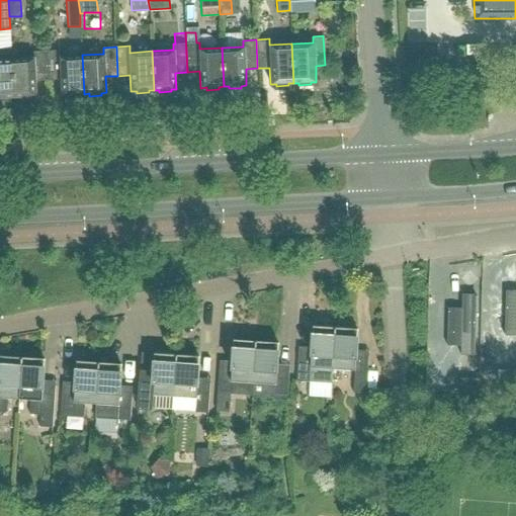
[(60,50),(47,51),(48,79),(60,79),(61,95),(66,95),(67,97),(79,96),(78,94),(84,94),(82,55),(60,56),(60,50)]
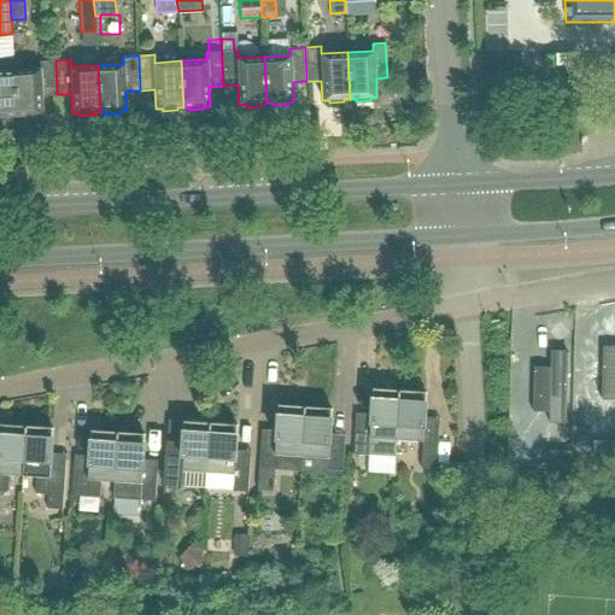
[(40,69),(13,70),(17,116),(23,116),(23,118),(37,118),(37,115),(44,115),(42,95),(57,94),(56,60),(40,60),(40,69)]
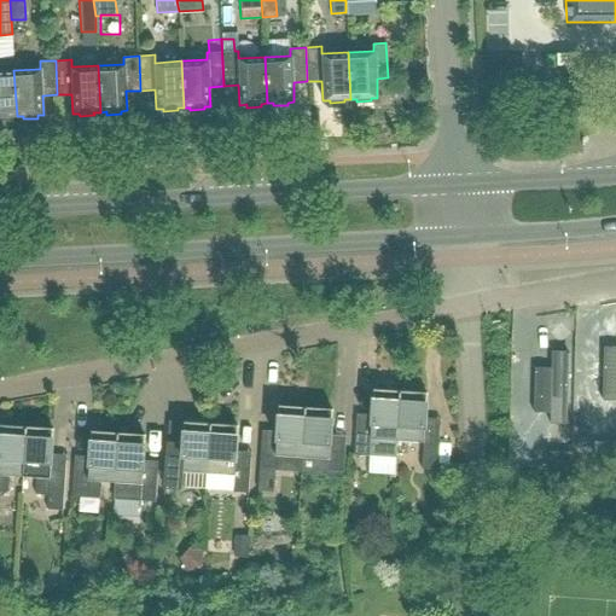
[(10,117),(17,116),(13,70),(0,70),(0,120),(10,120),(10,117)]
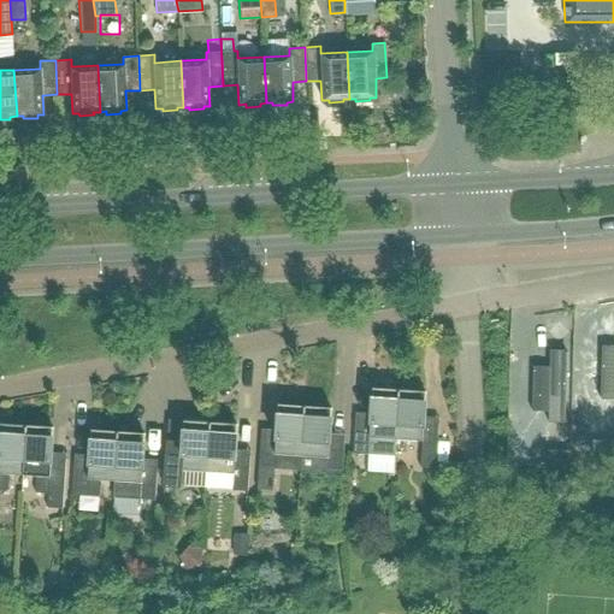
[(600,394),(613,394),(613,343),(602,343),(600,394)]
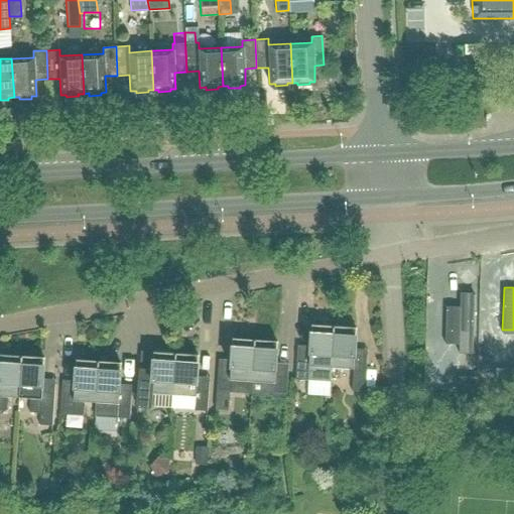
[(458,350),(473,350),(474,289),(460,289),(460,303),(445,303),(444,342),(459,342),(458,350)]
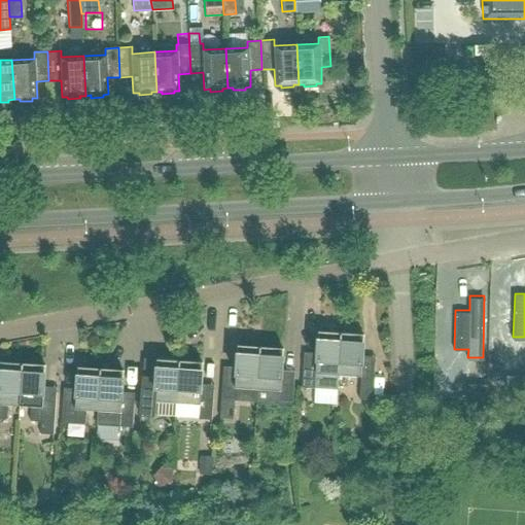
[(337,375),(340,333),(317,330),(315,357),(302,357),(301,387),(336,389),(337,375)]
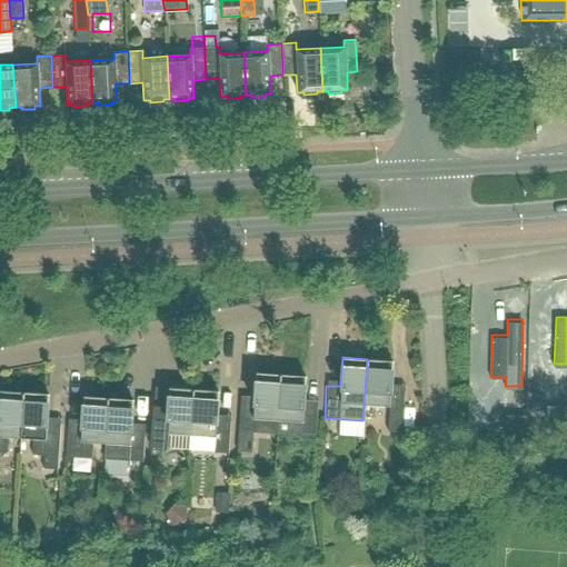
[(367,359),(364,405),(388,407),(386,430),(400,431),(404,390),(389,390),(391,360),(367,359)]
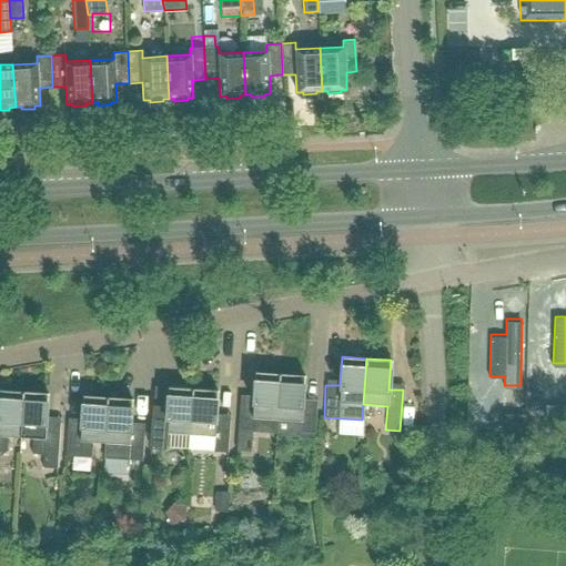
[(275,431),(279,373),(254,372),(253,401),(239,400),(235,450),(250,451),(251,430),(275,431)]
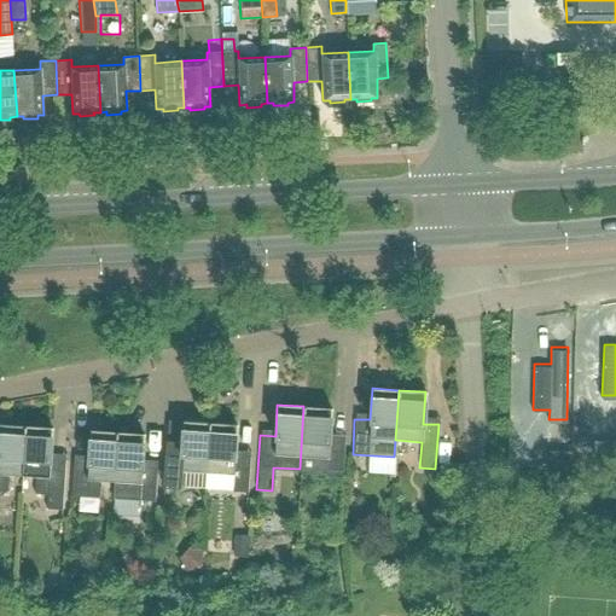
[(331,408),(303,406),(300,469),(300,472),(341,475),(343,441),(329,440),(331,408)]
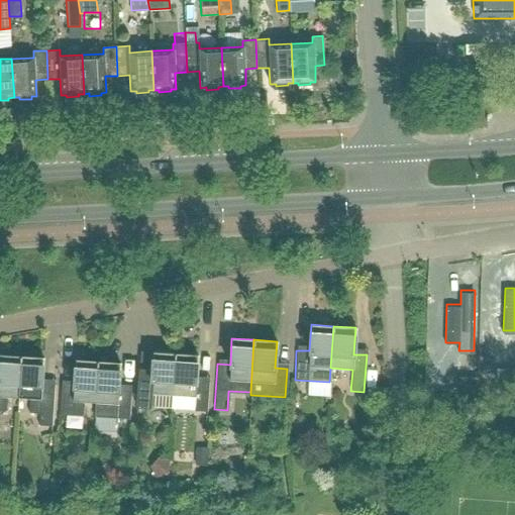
[(152,347),(151,370),(138,369),(136,406),(149,407),(149,406),(171,407),(171,408),(175,353),(172,353),(172,349),(152,347)]
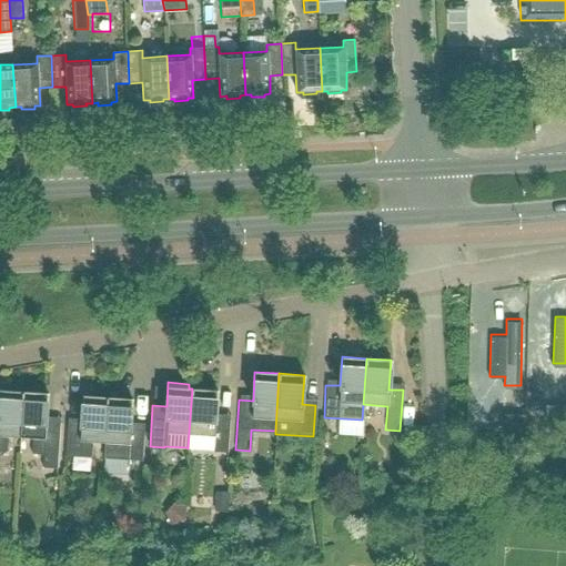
[(192,388),(188,448),(189,448),(190,434),(213,436),(212,451),(226,452),(229,420),(214,418),(216,390),(192,388)]
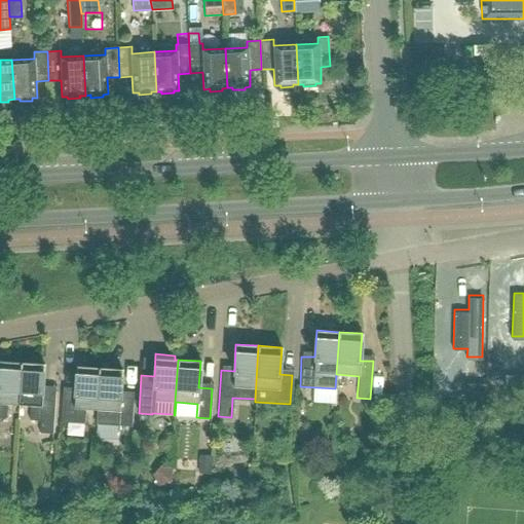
[(438,385),(447,385),(446,360),(437,361),(438,385)]
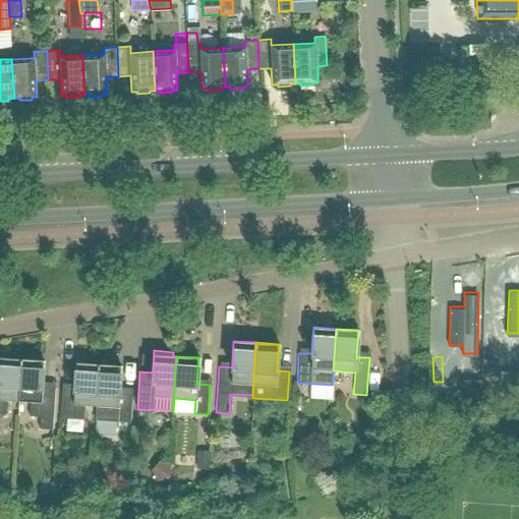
[(17,401),(20,358),(0,357),(0,413),(5,414),(6,400),(17,401)]
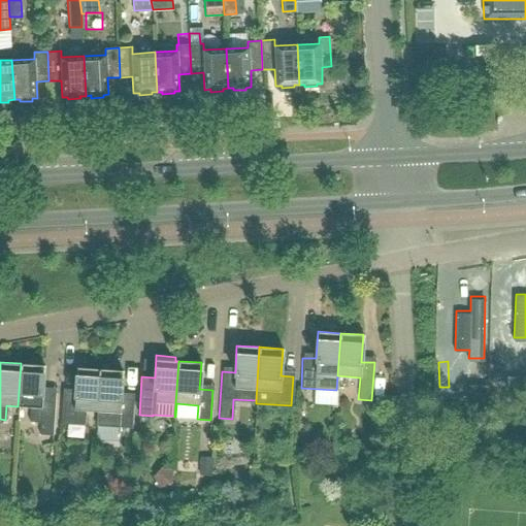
[(21,363),(18,406),(30,406),(29,421),(39,422),(39,434),(52,435),(55,393),(42,392),(43,365),(21,363)]
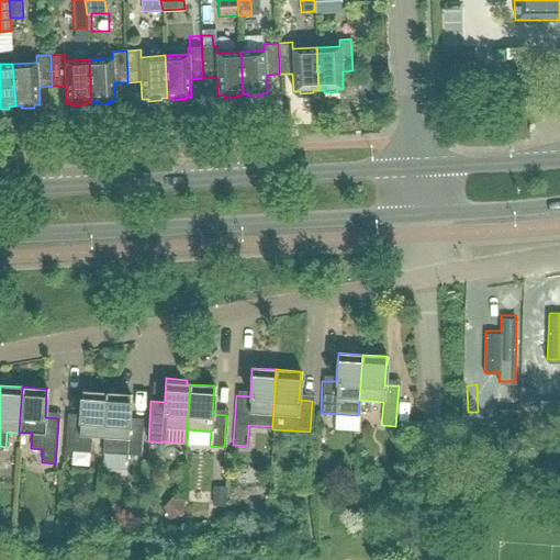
[(102,438),(105,393),(81,391),(79,420),(66,418),(64,450),(89,452),(90,437),(102,438)]
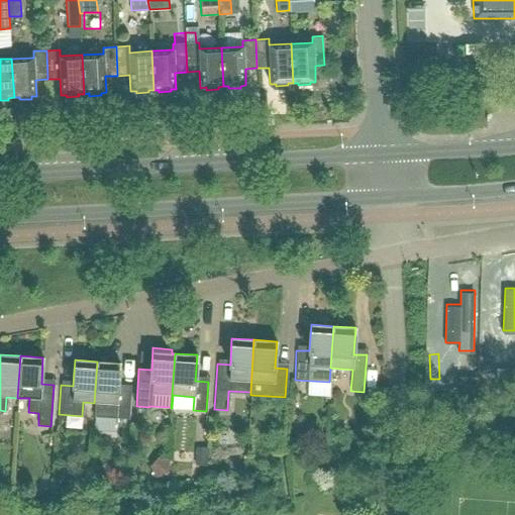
[(94,416),(105,417),(128,419),(130,390),(118,389),(119,363),(97,362),(94,403),(95,403),(94,416)]
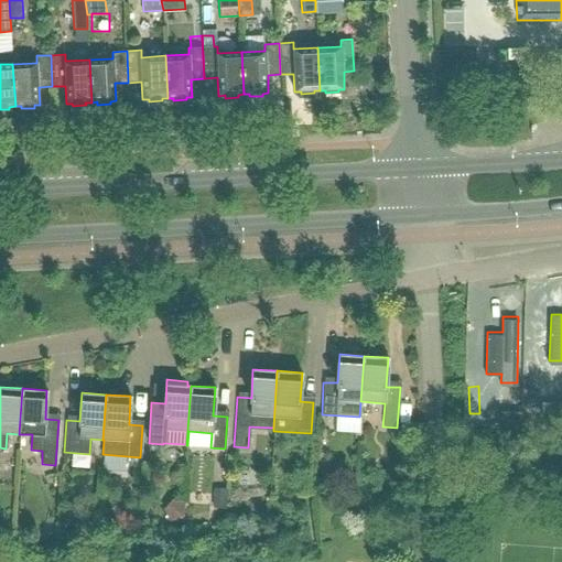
[(561,401),(550,402),(550,415),(561,415),(561,401)]
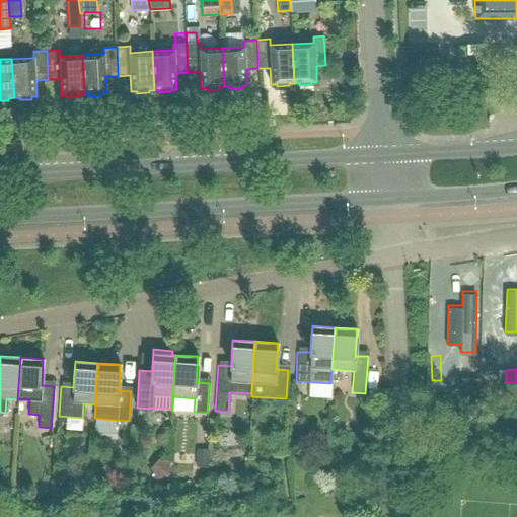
[(471,378),(457,378),(457,390),(478,391),(479,382),(479,378),(471,378)]
